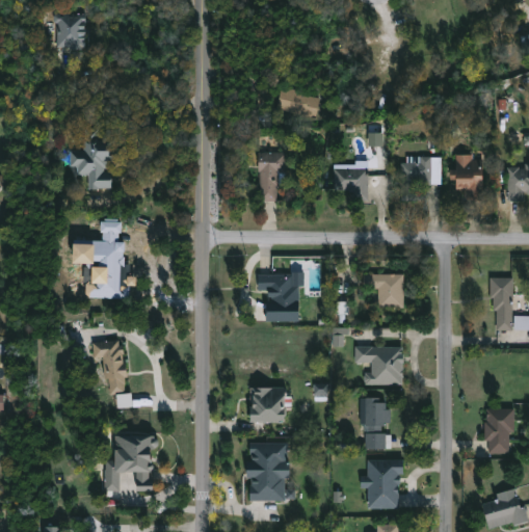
[(85,14),(85,47),(81,47),(81,49),(54,47),(54,32),(57,32),(57,25),(55,25),(55,23),(52,20),(52,16),(55,14),(85,14)]
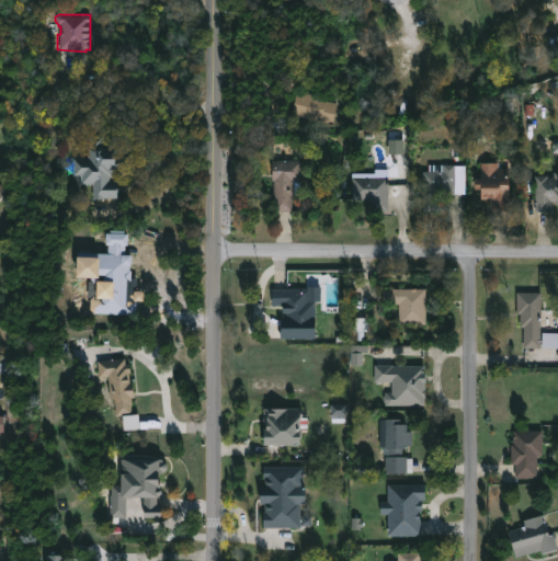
[(557,57),(549,59),(545,38),(557,35),(557,57)]
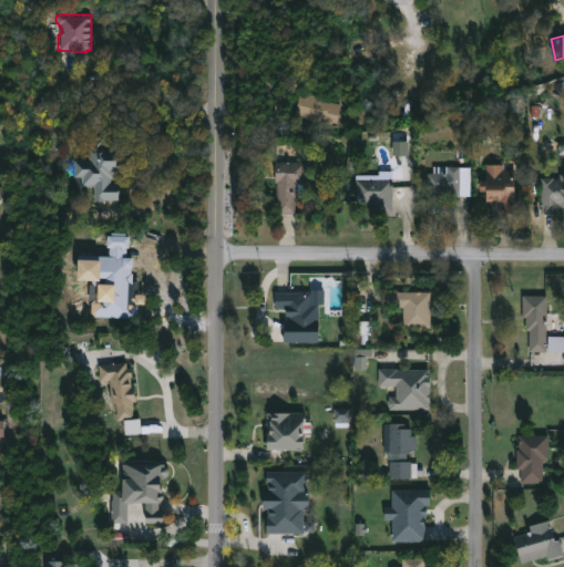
[(342,105),(337,127),(296,117),(301,93),(331,100),(331,103),(342,105)]
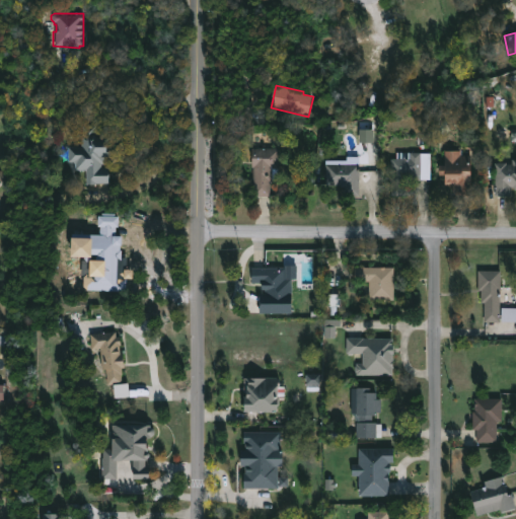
[(112,142),(111,150),(116,150),(115,158),(106,158),(105,165),(102,165),(102,168),(108,168),(108,183),(86,184),(86,170),(75,170),(75,164),(68,164),(68,147),(81,147),(81,127),(97,127),(97,139),(112,139),(112,142)]
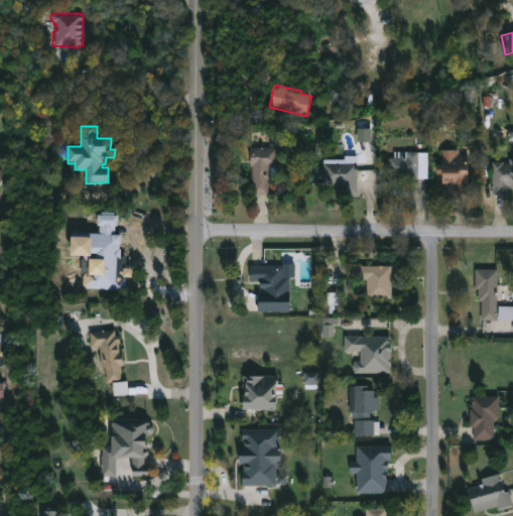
[(369,142),(369,129),(355,129),(355,142),(369,142)]
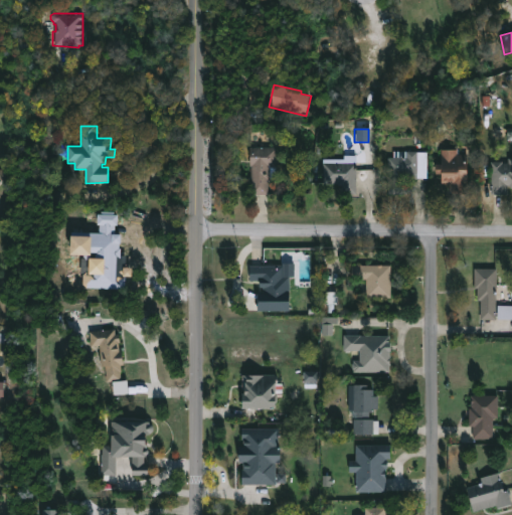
[(278,149),(277,181),(269,181),(268,195),(251,195),(251,169),(249,169),(250,148),(278,149)]
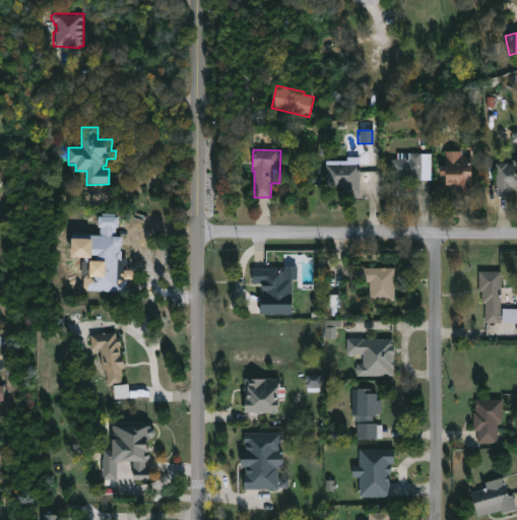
[(465,164),(465,184),(467,184),(466,196),(451,196),(451,186),(439,186),(439,179),(438,179),(438,176),(433,176),(434,166),(440,166),(441,150),(457,151),(457,155),(465,155),(465,164)]
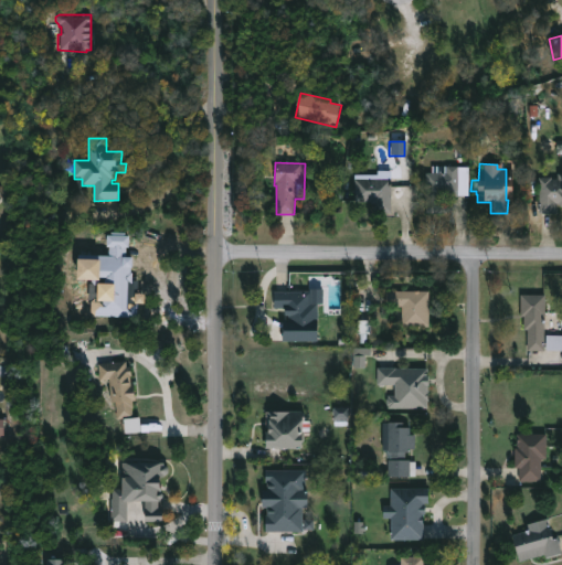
[(441,166),(465,167),(464,196),(436,196),(436,213),(421,213),(422,174),(427,174),(427,166),(441,166)]
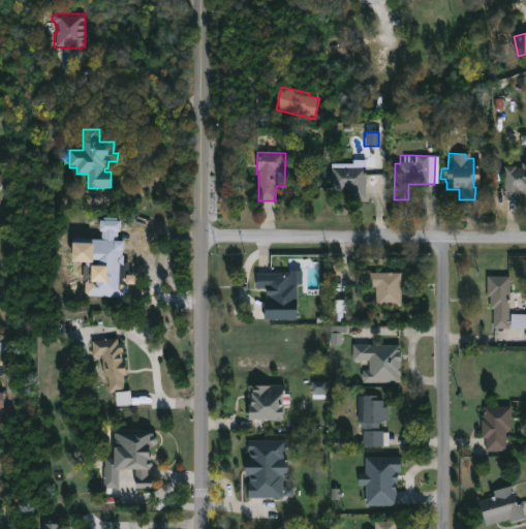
[(525,194),(520,194),(520,191),(517,191),(517,199),(500,199),(500,165),(513,166),(513,174),(516,174),(516,168),(518,168),(518,162),(525,162),(525,194)]
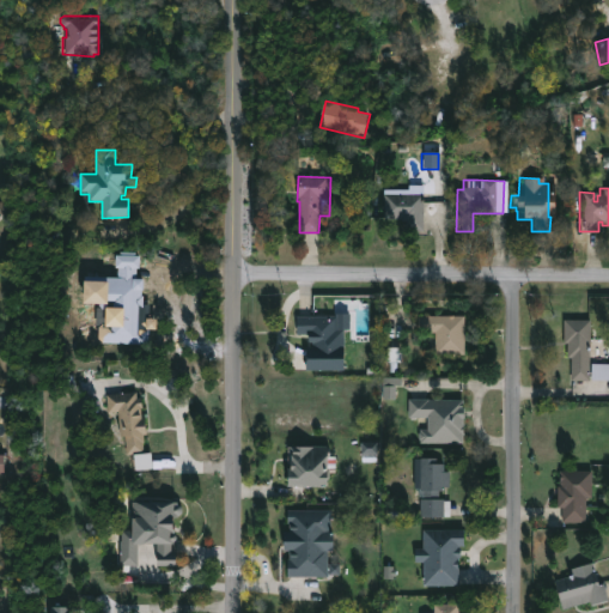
[(421,195),(421,200),(426,200),(426,204),(424,202),(424,231),(408,231),(408,222),(402,222),(402,220),(384,219),(384,194),(421,195)]
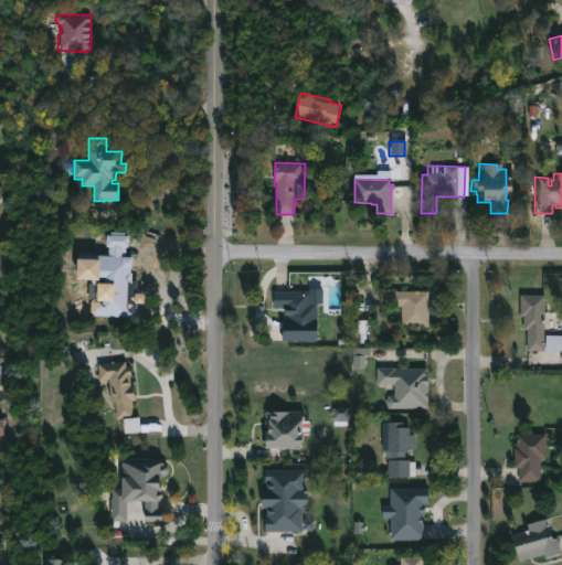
[(428,306),(428,327),(402,327),(402,307),(385,307),(385,291),(428,292),(428,306)]
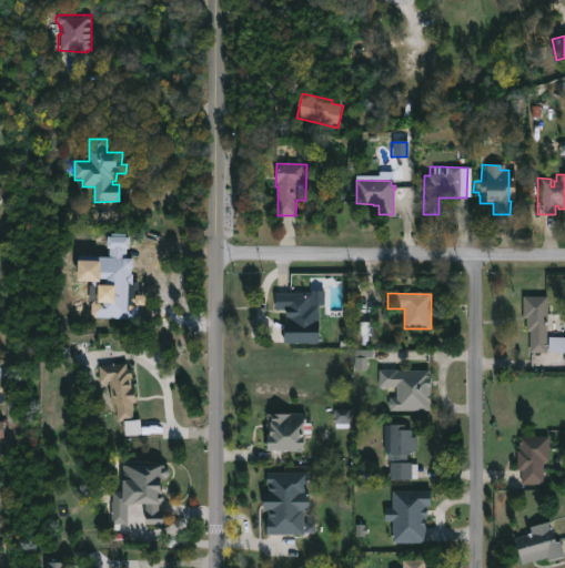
[(312,295),(312,305),(319,305),(319,325),(292,325),(292,314),(289,314),(289,312),(274,312),(275,294),(312,295)]
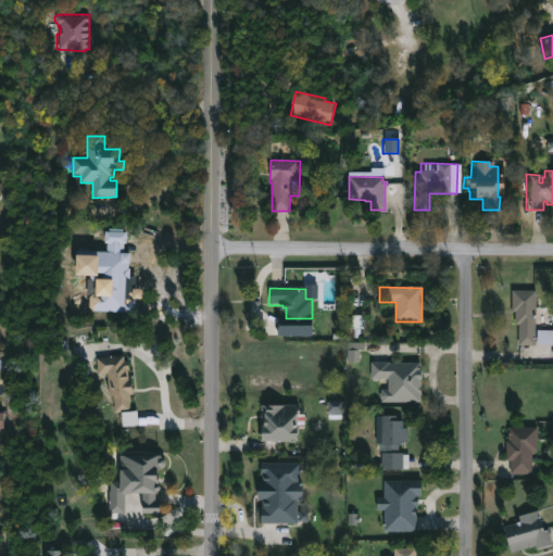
[(531,295),(531,308),(529,308),(529,314),(533,314),(533,317),(531,317),(531,344),(514,344),(514,323),(510,323),(511,311),(506,311),(507,289),(532,289),(531,295)]
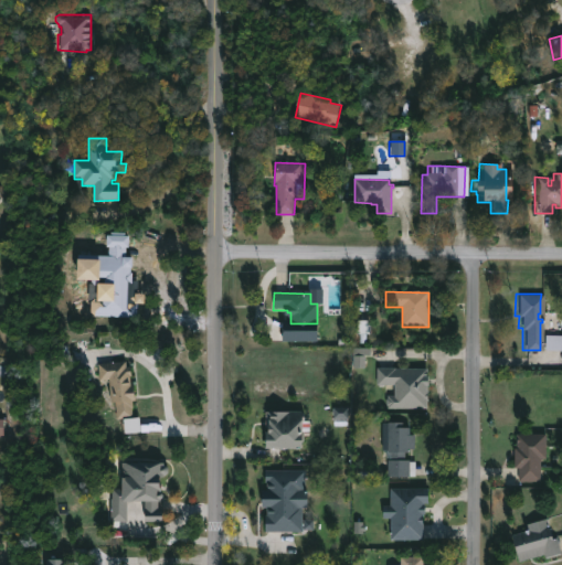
[(543,350),(561,350),(561,336),(543,336),(543,350)]
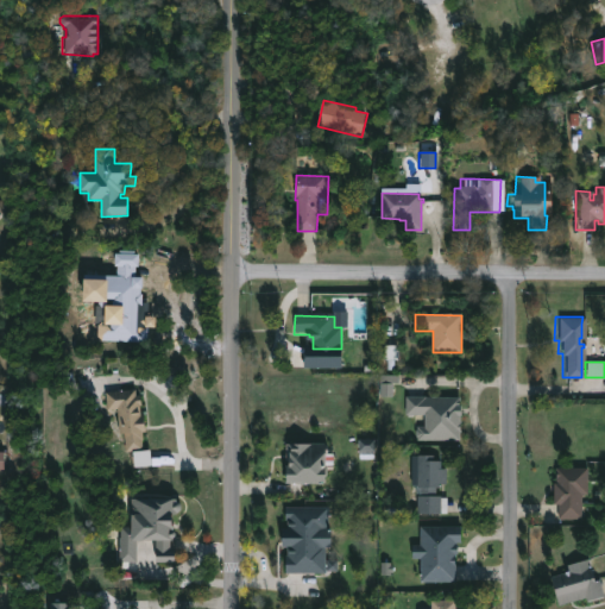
[(390,396),(390,385),(384,385),(384,376),(378,376),(378,396),(390,396)]
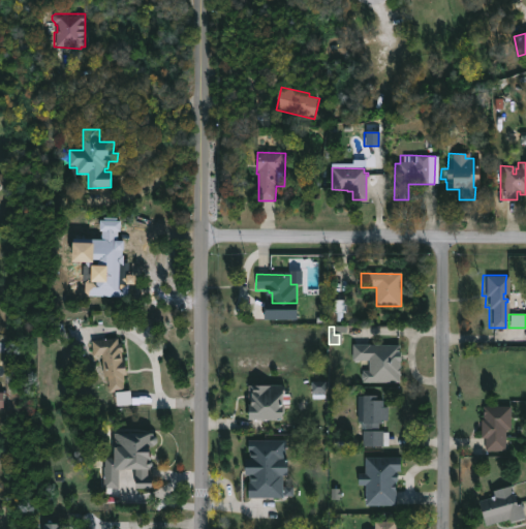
[(118,339),(119,344),(123,343),(123,352),(122,353),(122,362),(126,361),(127,375),(124,376),(125,390),(110,392),(109,377),(103,377),(101,355),(94,356),(92,341),(118,339)]
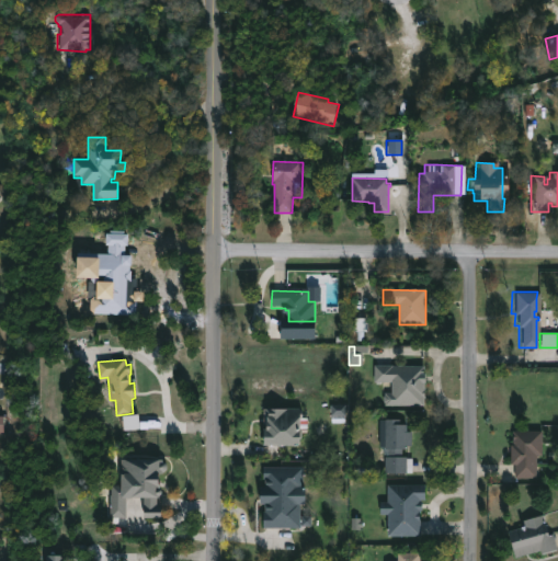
[(418,365),(419,404),(385,404),(384,396),(386,393),(393,393),(393,382),(375,382),(375,366),(418,365)]
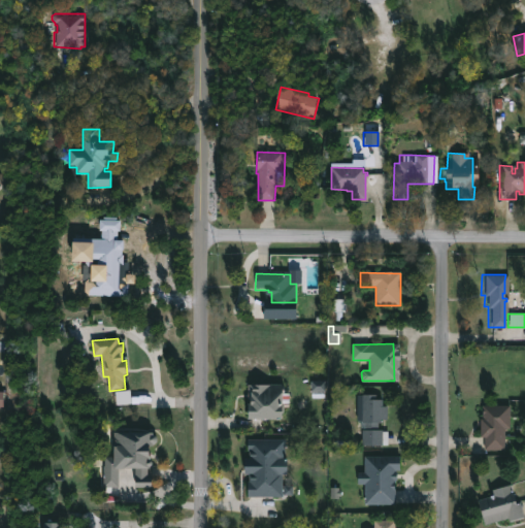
[(287,384),(287,393),(285,393),(285,402),(288,405),(286,417),(251,417),(251,397),(249,397),(249,383),(287,384)]
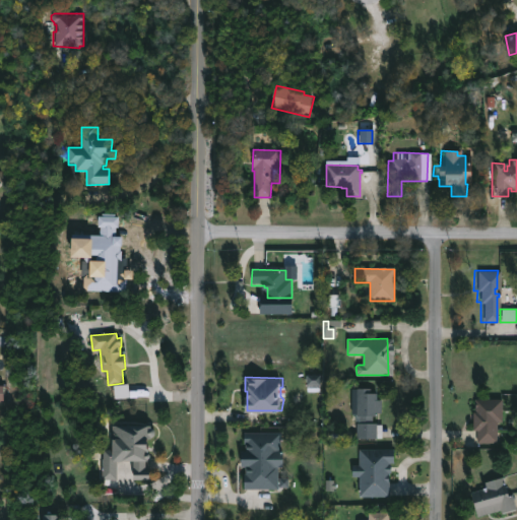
[(128,398),(126,384),(111,386),(113,399),(128,398)]
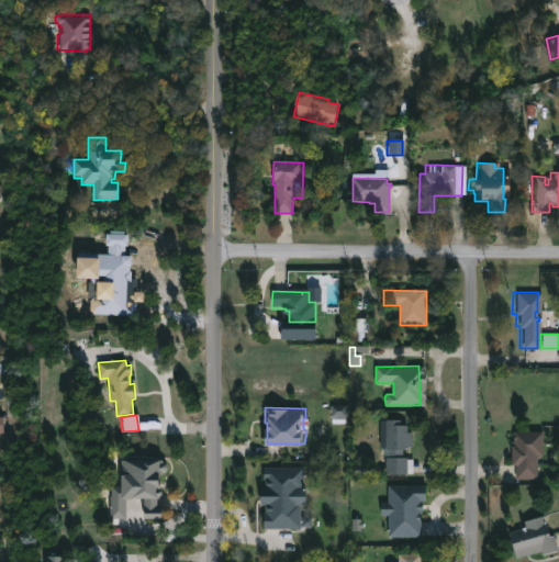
[(404,419),(404,424),(410,424),(410,431),(413,431),(412,446),(409,446),(409,449),(404,449),(404,456),(384,454),(384,448),(379,448),(380,418),(404,419)]
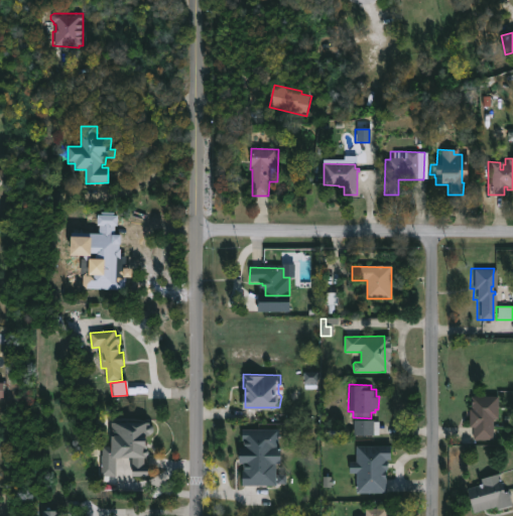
[(491,418),(491,439),(470,438),(470,426),(465,426),(465,409),(468,409),(468,396),(494,396),(494,418),(491,418)]
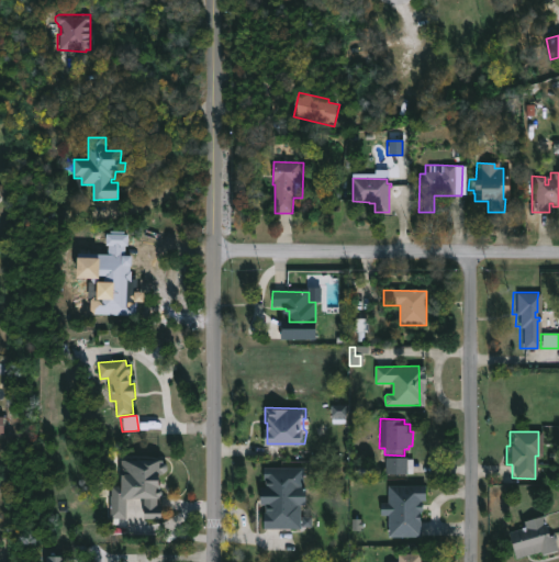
[(409,457),(409,459),(414,459),(413,472),(386,473),(386,457),(409,457)]
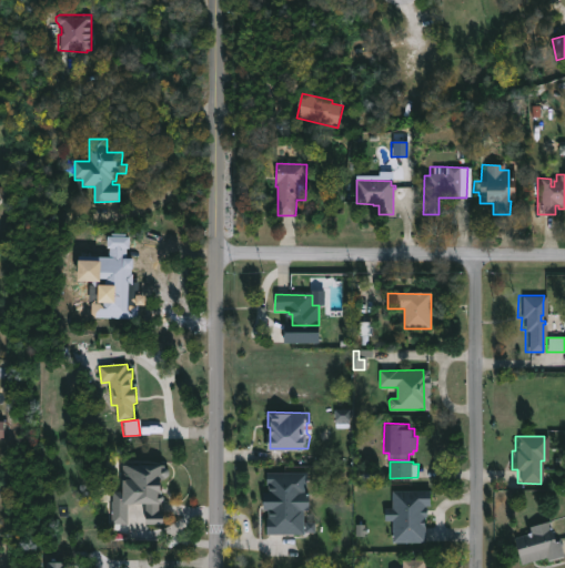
[(165,467),(165,503),(160,503),(160,513),(165,513),(164,524),(147,524),(147,503),(128,503),(128,524),(112,524),(113,490),(125,490),(125,483),(122,483),(121,480),(121,473),(123,470),(123,466),(165,467)]
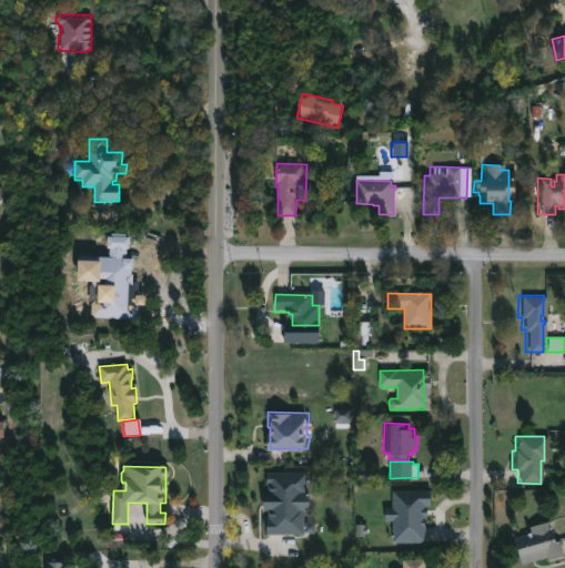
[(308,473),(308,492),(311,492),(311,509),(305,509),(304,534),(268,534),(268,508),(266,508),(268,473),(308,473)]
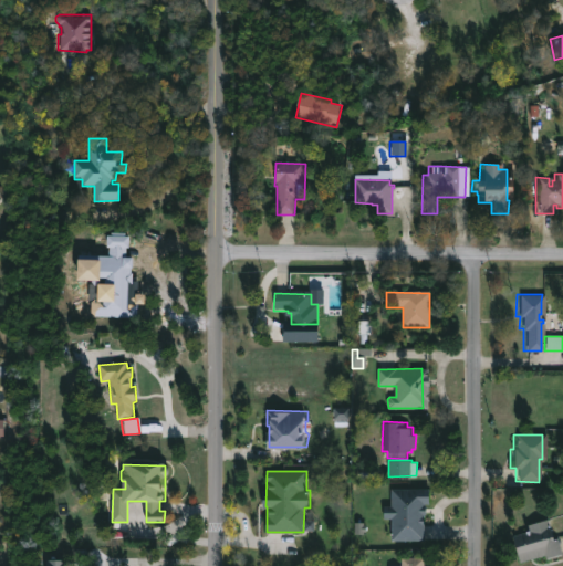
[(418,503),(419,504),(419,514),(417,514),(418,540),(386,540),(386,517),(377,517),(377,506),(386,506),(386,489),(424,489),(424,503),(418,503)]
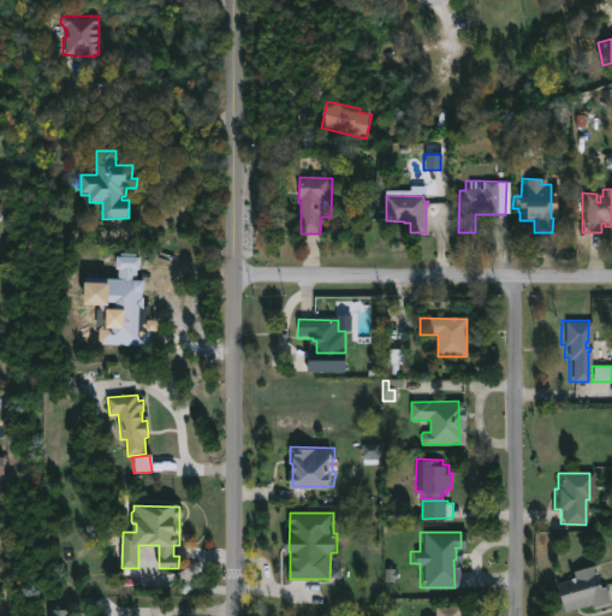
[(594,584),(595,588),(601,586),(606,604),(588,609),(587,605),(575,609),(574,605),(559,609),(553,582),(592,573),(594,584)]
